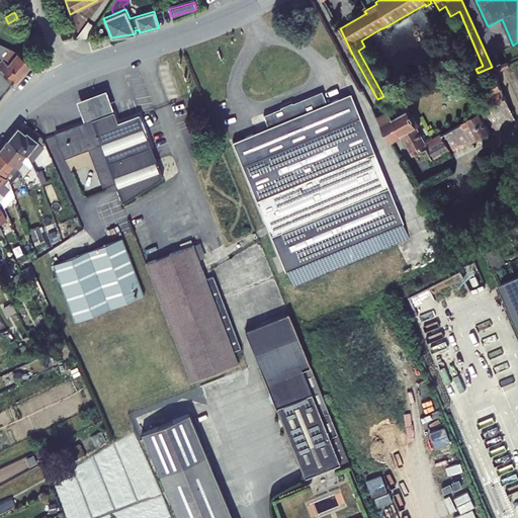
[(0,44),(0,56),(2,59),(0,60),(0,67),(16,81),(31,63),(26,60),(9,48),(0,44)]
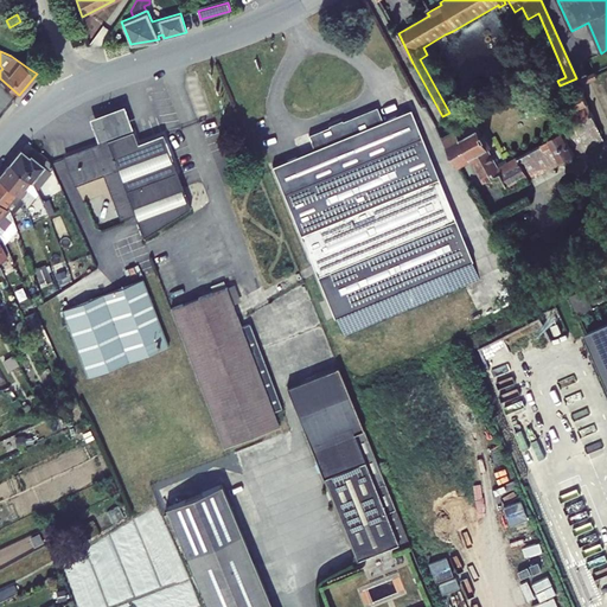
[(592,72),(577,78),(580,85),(594,81),(592,72)]
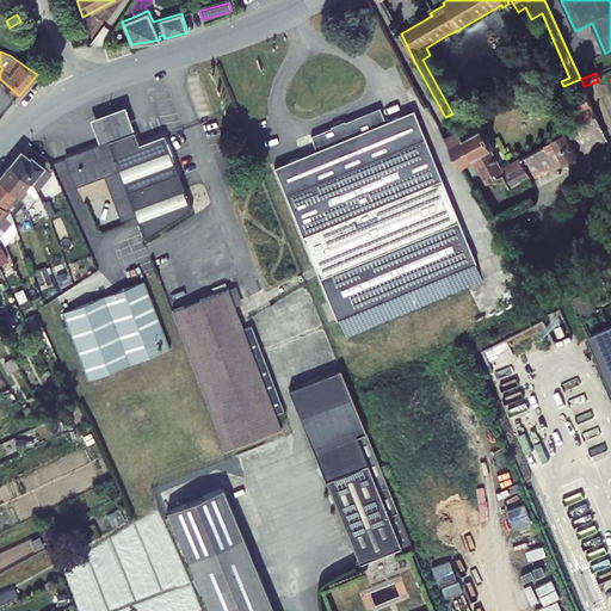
[(572,139),(581,156),(609,141),(587,94),(576,99),(581,110),(576,111),(580,119),(580,121),(580,123),(580,124),(578,128),(581,134),(572,139)]
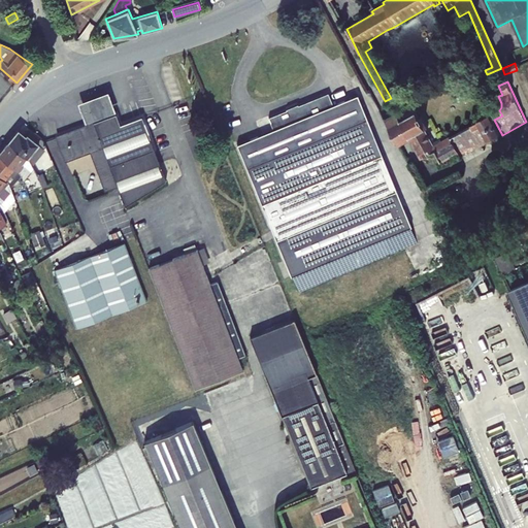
[(117,113),(108,91),(78,102),(87,125),(116,113),(117,113)]
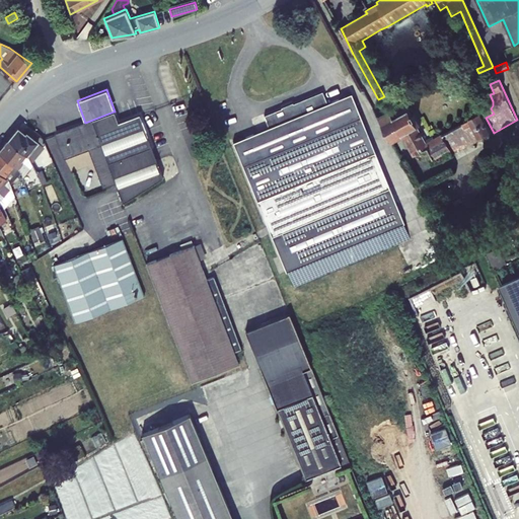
[(257,132),(233,142),(276,246),(272,248),(276,257),(280,255),(286,271),(288,271),(294,287),(411,239),(403,223),(403,222),(351,93),(327,103),(322,91),(293,103),(293,102),(282,107),(265,115),(269,127),(257,132)]
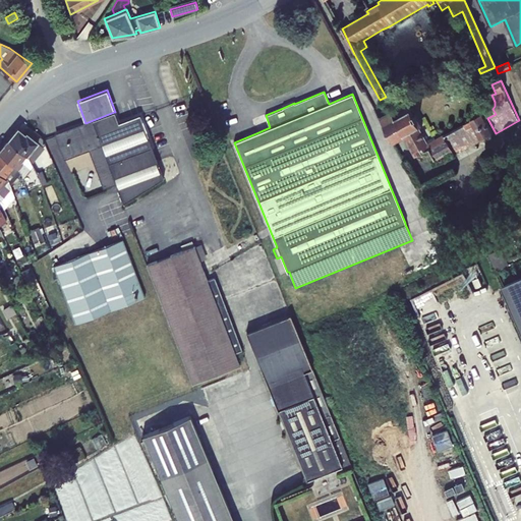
[(475,124),(483,139),(496,133),(487,118),(496,114),(493,109),(484,113),(484,112),(472,119),(472,120),(464,124),(467,129),(475,124)]
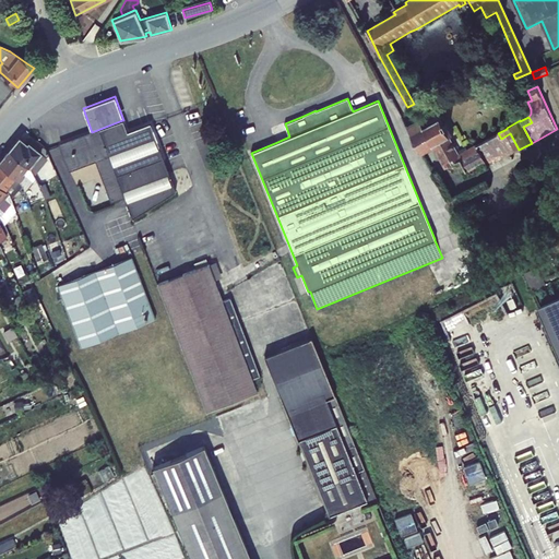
[(501,139),(498,133),(467,150),(466,146),(459,151),(451,137),(454,135),(450,128),(447,130),(441,119),(425,128),(419,119),(407,126),(424,155),(435,149),(445,169),(462,159),(480,149),(487,162),(489,166),(519,150),(510,133),(501,139)]
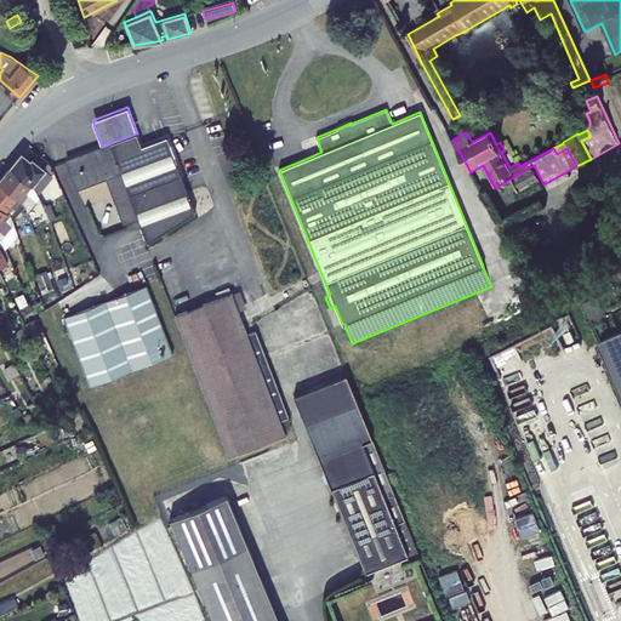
[(136,134),(102,147),(67,160),(78,189),(106,178),(123,224),(137,218),(147,241),(194,212),(166,137),(141,147),(136,134)]
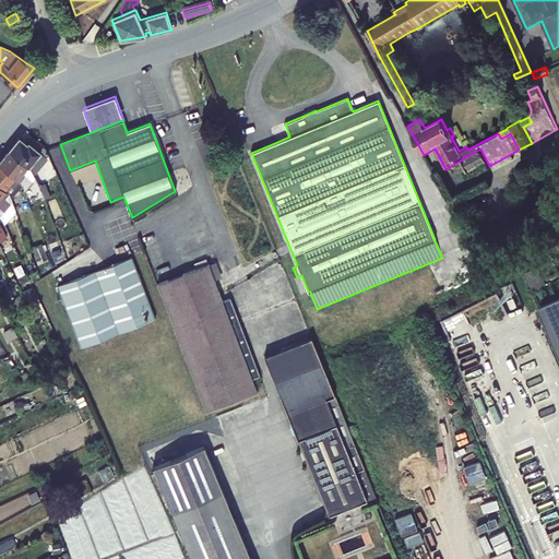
[(31,167),(34,174),(49,154),(46,149),(30,134),(24,141),(20,138),(9,150),(31,167)]
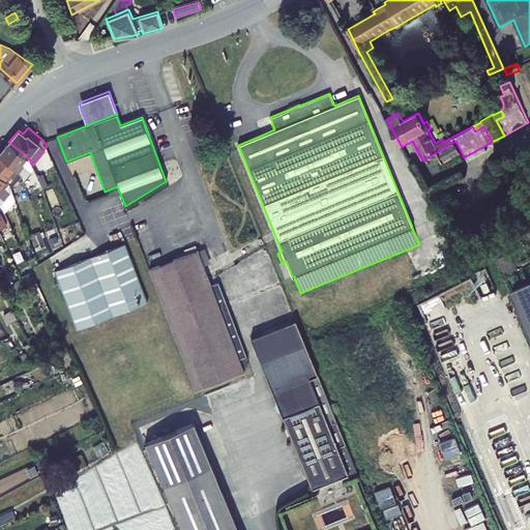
[(455,141),(438,151),(444,163),(462,153),(455,141)]
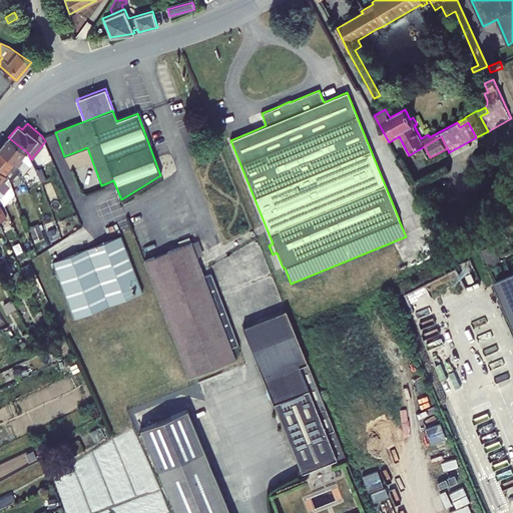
[(0,150),(18,165),(22,175),(32,164),(32,163),(31,159),(28,153),(8,137),(0,147),(0,150)]
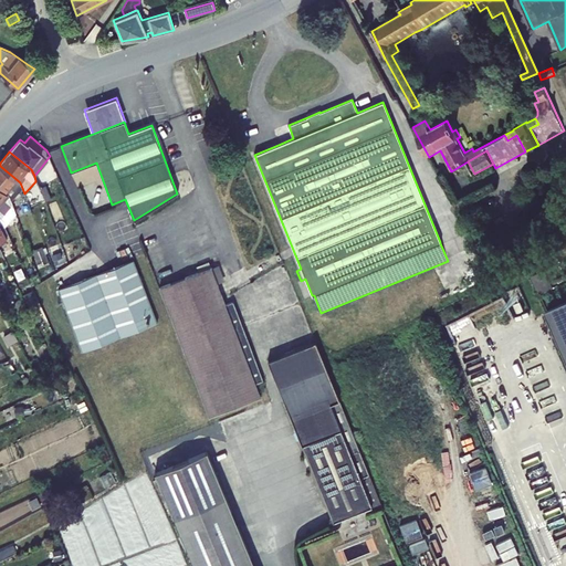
[(0,187),(10,196),(11,200),(18,191),(20,192),(22,197),(23,199),(27,198),(25,196),(24,194),(20,182),(0,166),(0,187)]
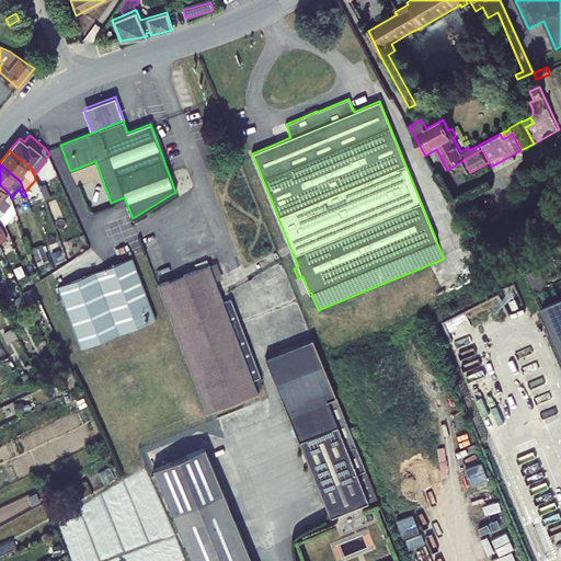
[(0,208),(4,213),(4,212),(10,206),(11,204),(11,203),(12,202),(11,198),(10,194),(0,185),(0,208)]
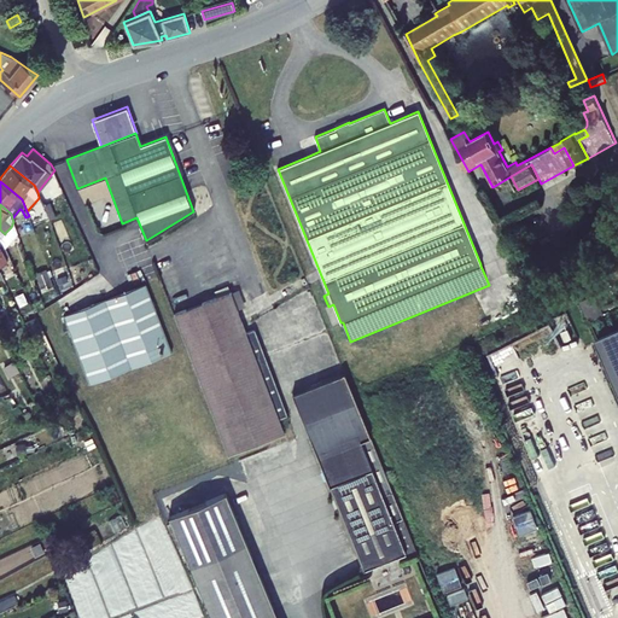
[(11,227),(5,233),(11,238),(17,231),(11,227)]
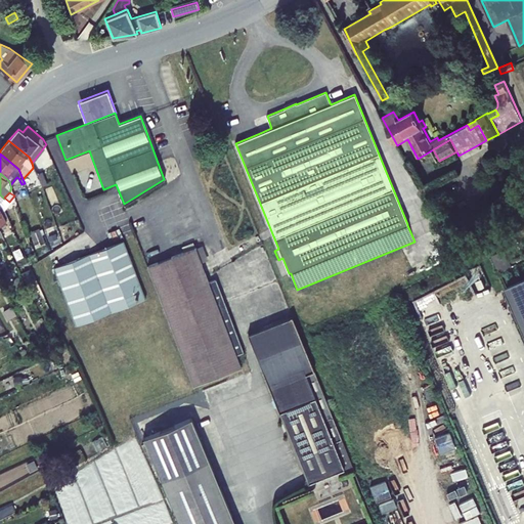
[(39,227),(30,231),(36,248),(45,244),(39,227)]
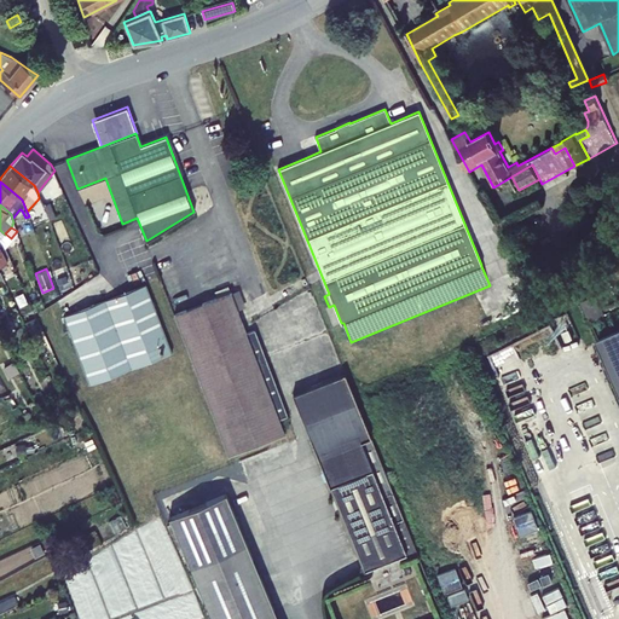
[(64,268),(53,272),(58,287),(69,283),(64,268)]
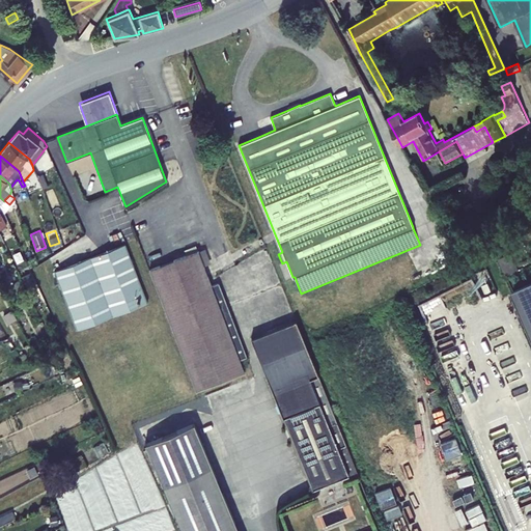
[(90,257),(113,315),(147,302),(126,244),(90,257)]
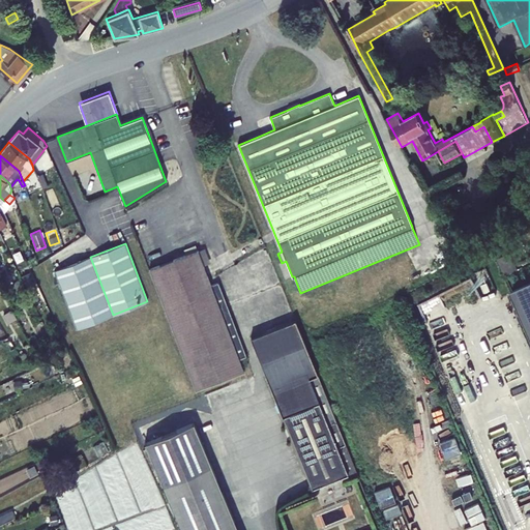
[(198,251),(149,268),(196,389),(244,372),(239,358),(246,356),(217,283),(211,285),(204,265),(210,263),(205,248),(198,251)]
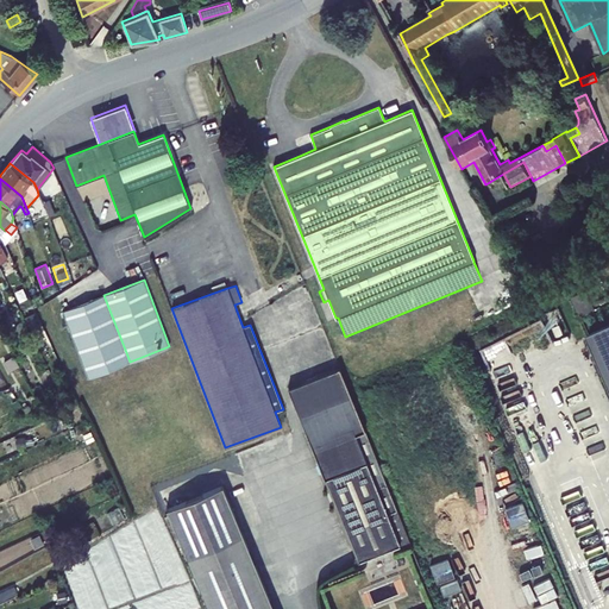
[(596,286),(572,296),(581,316),(597,309),(592,300),(601,297),(596,286)]
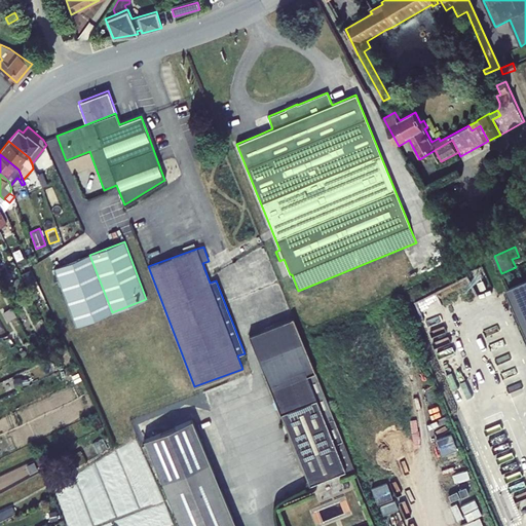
[(112,312),(89,255),(53,268),(76,327),(112,312)]
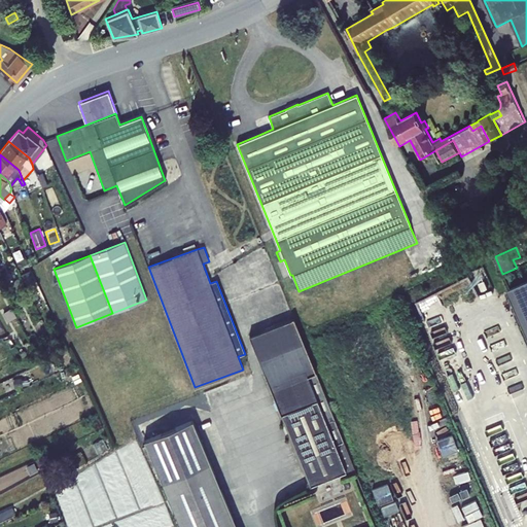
[(30,271),(22,274),(28,288),(36,285),(30,271)]
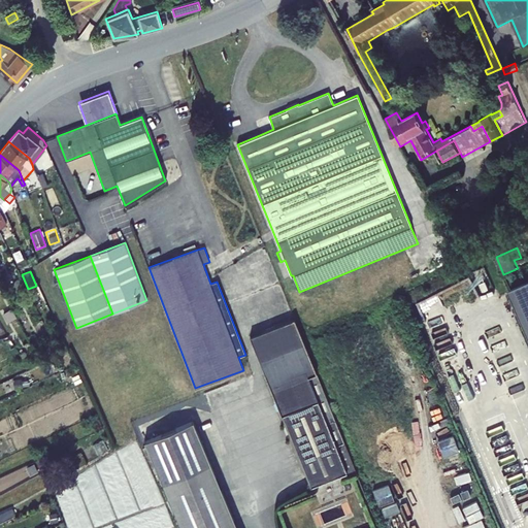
[(20,278),(11,283),(17,293),(25,289),(20,278)]
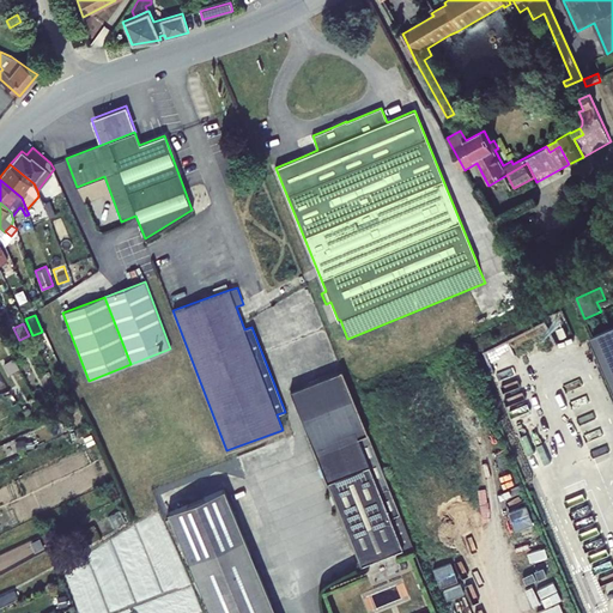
[(612,327),(594,335),(612,378),(612,327)]
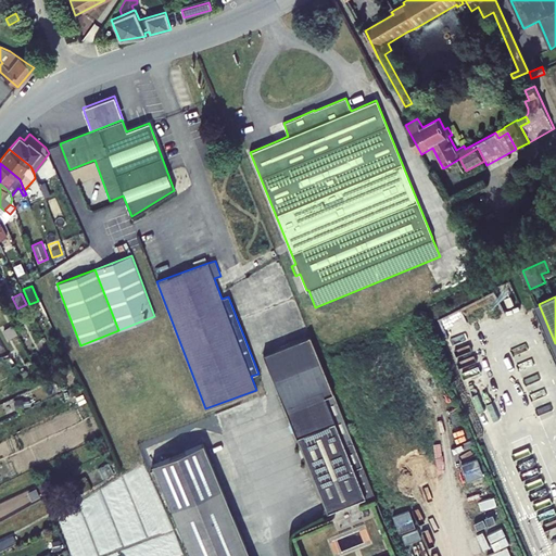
[(12,324),(2,330),(8,340),(17,333),(12,324)]
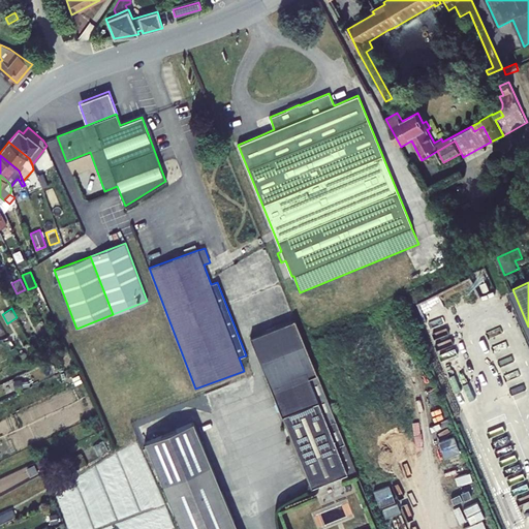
[(294,319),(250,337),(311,487),(348,472),(358,473),(356,469),(306,347),(294,319)]
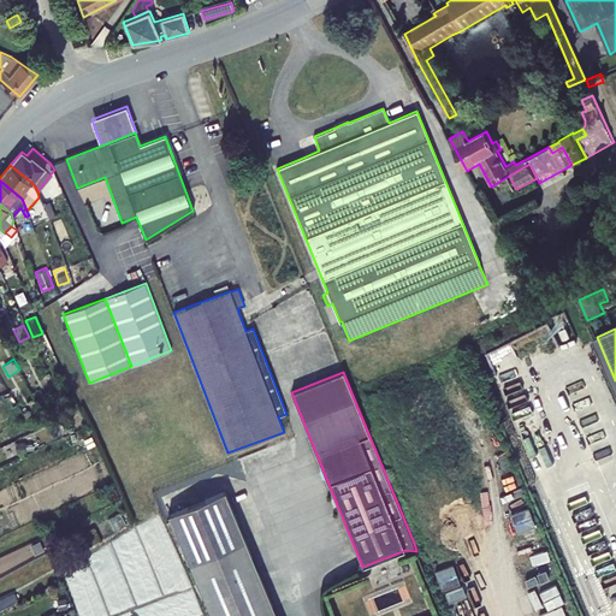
[(25,442),(17,443),(18,454),(27,454),(27,451),(34,450),(33,443),(25,443),(25,442)]
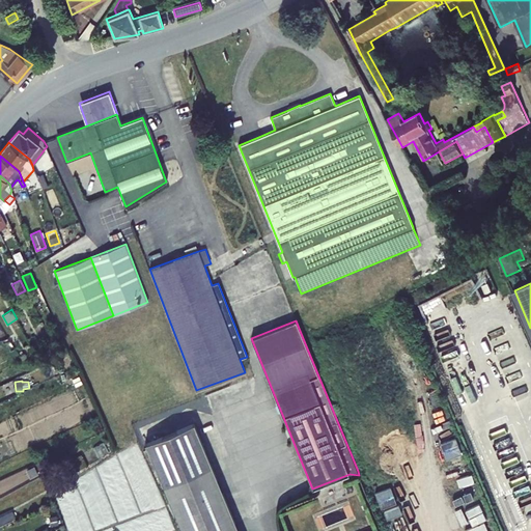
[(182,428),(145,444),(182,530),(239,530),(194,423),(182,428)]
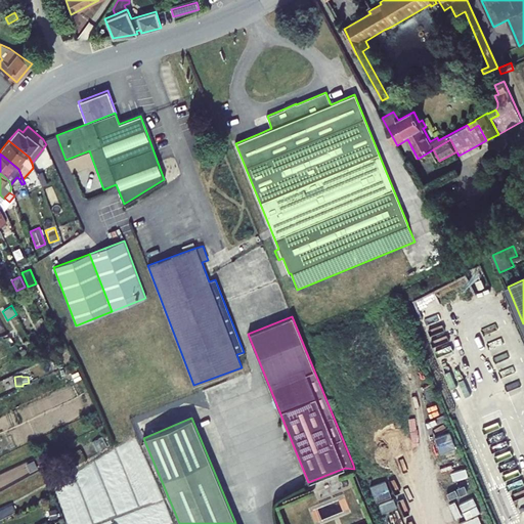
[(102,436),(92,441),(94,446),(98,452),(107,446),(102,436)]
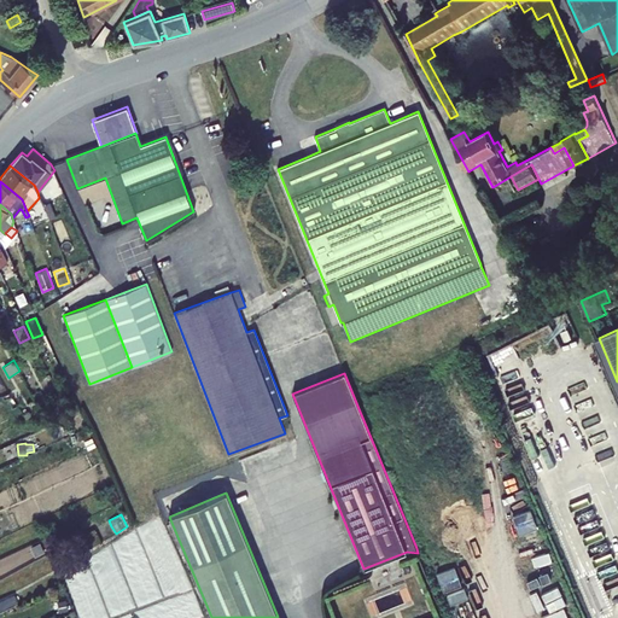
[(53,534),(42,538),(47,549),(58,544),(53,534)]
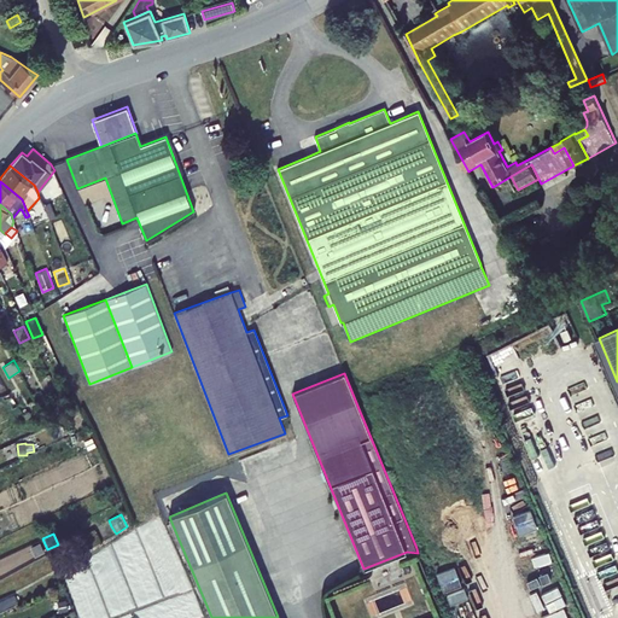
[(40,542),(30,547),(36,557),(45,552),(40,542)]
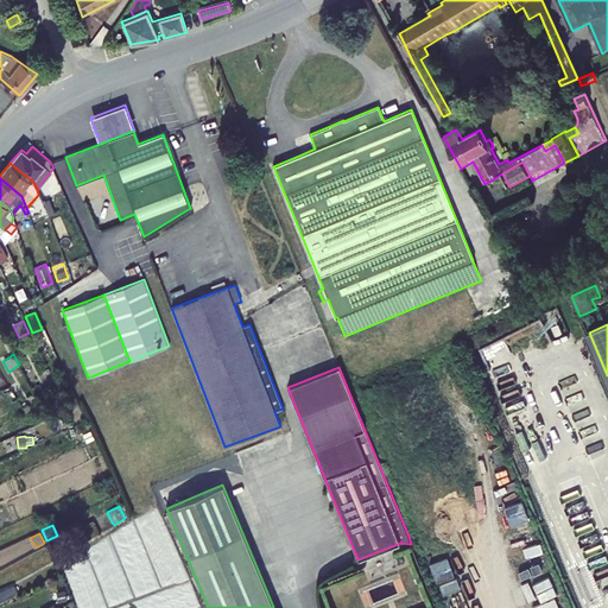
[(14,584),(0,590),(0,600),(18,591),(14,584)]
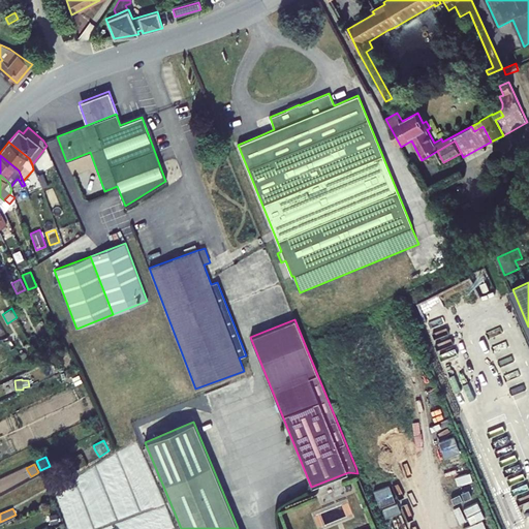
[(57,514),(49,515),(51,524),(58,523),(58,522),(60,521),(60,518),(57,519),(57,514)]
